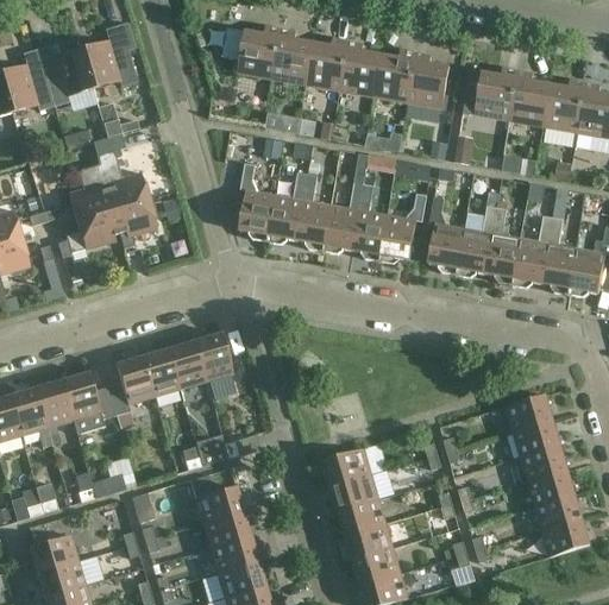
[(81,48),(93,88),(119,80),(120,86),(136,81),(119,24),(105,29),(108,41),(81,48)]
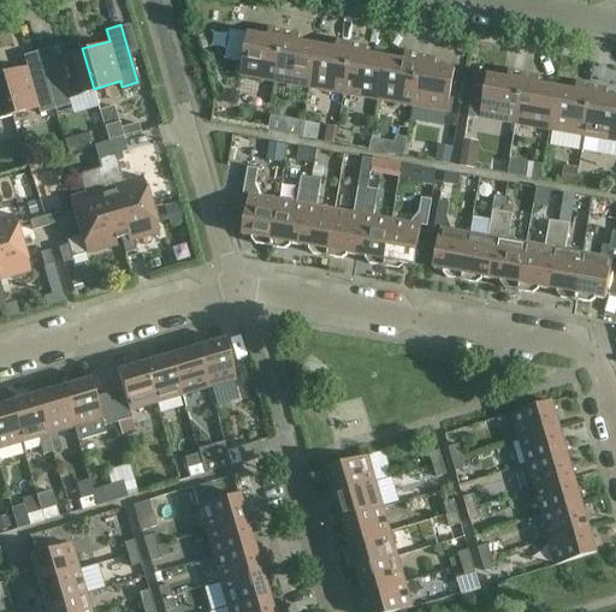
[(276,79),(284,29),(270,27),(267,34),(230,27),(225,57),(243,59),(241,73),(276,79)]
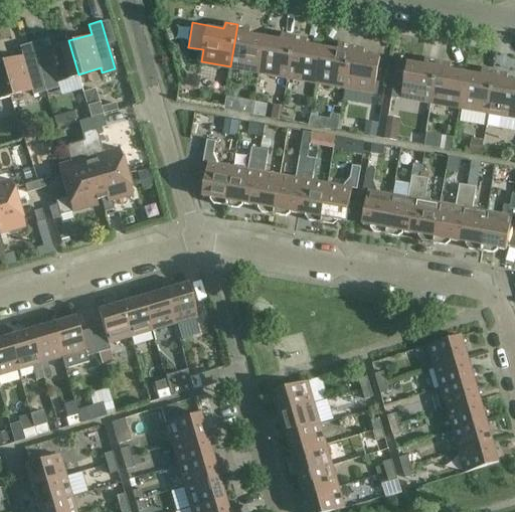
[(250,26),(237,24),(230,66),(259,71),(266,35),(249,32),(250,26)]
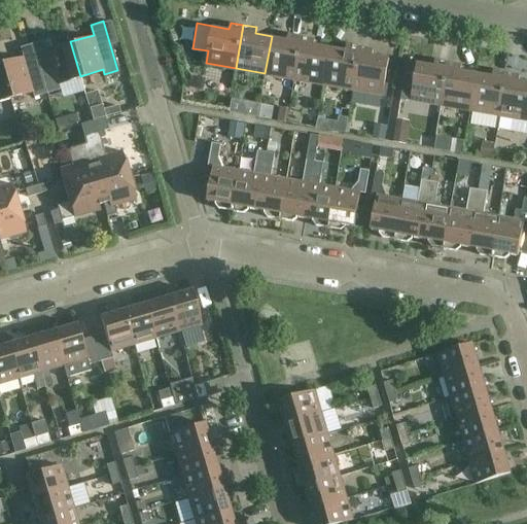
[(287,39),(272,36),(265,73),(294,78),(302,35),(288,33),(287,39)]
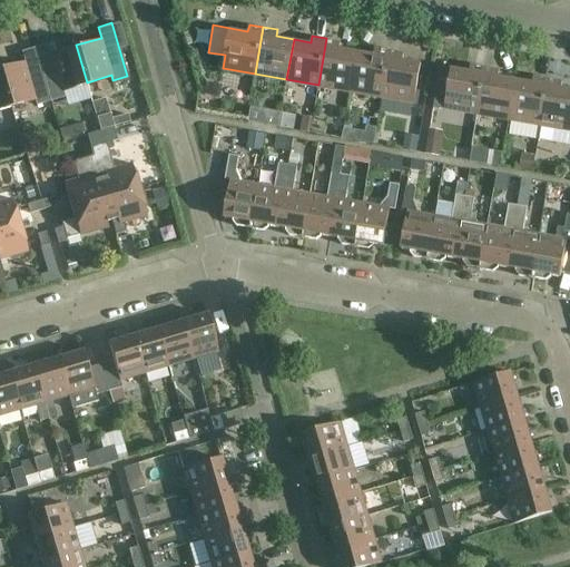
[(341,40),(326,38),(318,85),(350,90),(356,50),(340,47),(341,40)]
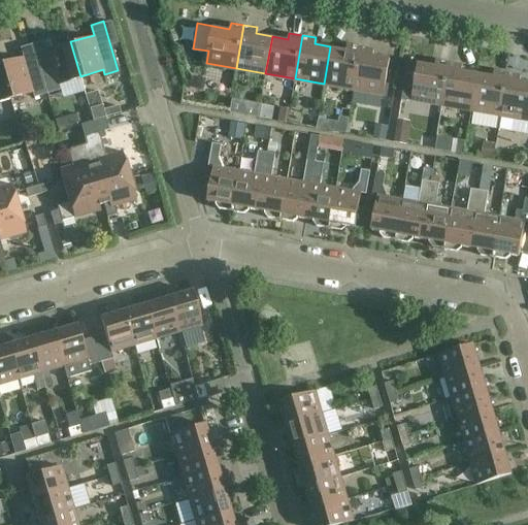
[(80,76),(70,41),(46,48),(43,38),(31,42),(46,92),(59,88),(58,83),(80,76)]
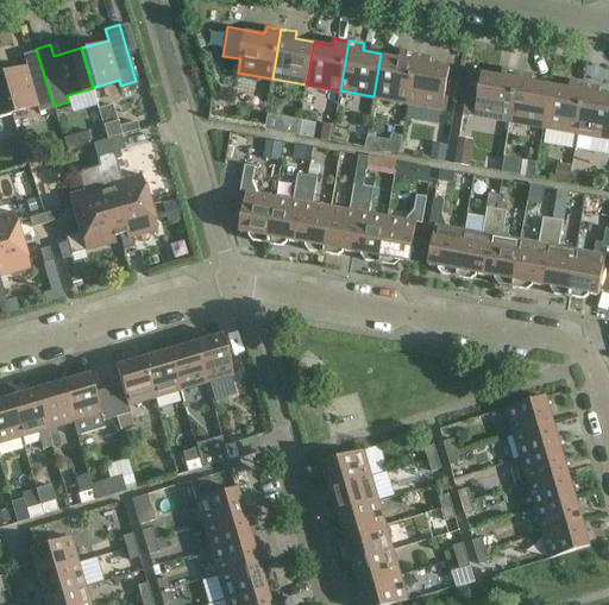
[(0,71),(0,77),(11,112),(37,104),(38,109),(54,106),(36,49),(23,52),(25,64),(0,71)]
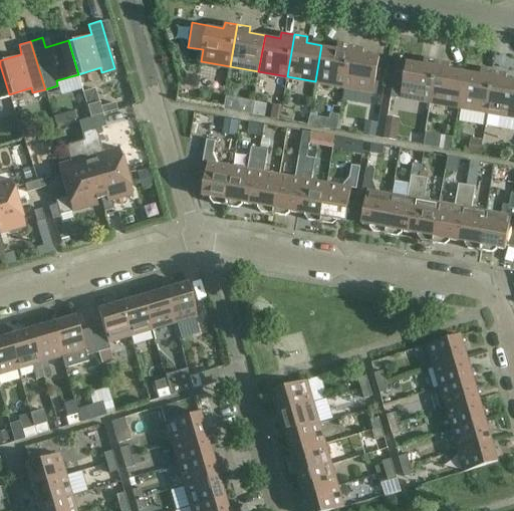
[(337,48),(321,45),(315,81),(343,86),(351,44),(338,42),(337,48)]
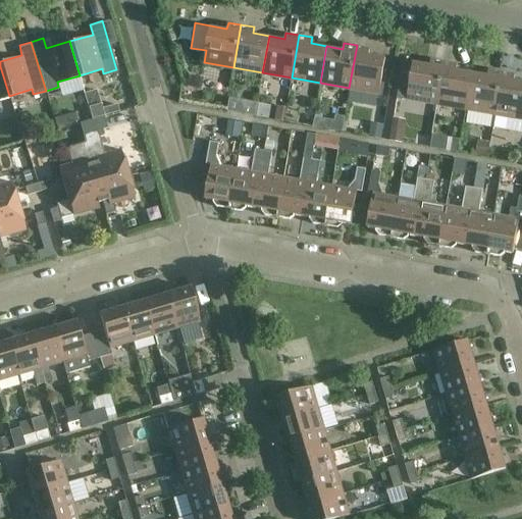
[(369,47),(357,45),(349,88),(378,93),(385,56),(368,53),(369,47)]
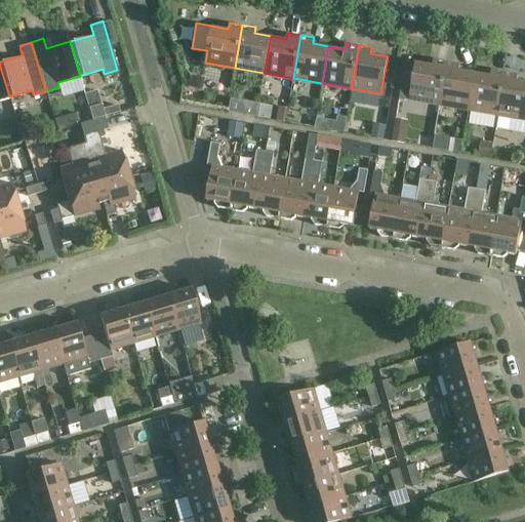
[(399,96),(409,98),(439,104),(447,61),(434,58),(433,65),(406,59),(399,96)]
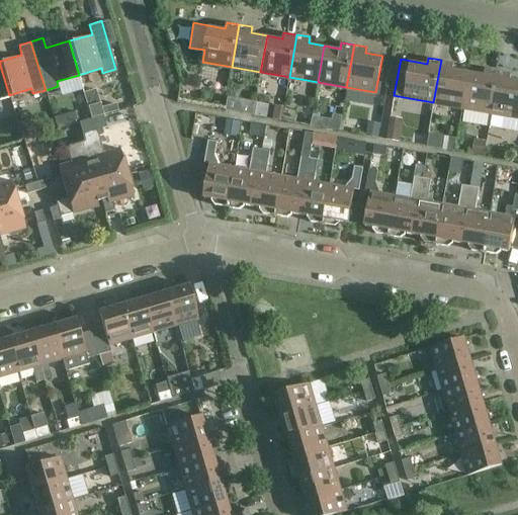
[(453,62),(441,60),(433,102),(462,107),(468,71),(452,68),(453,62)]
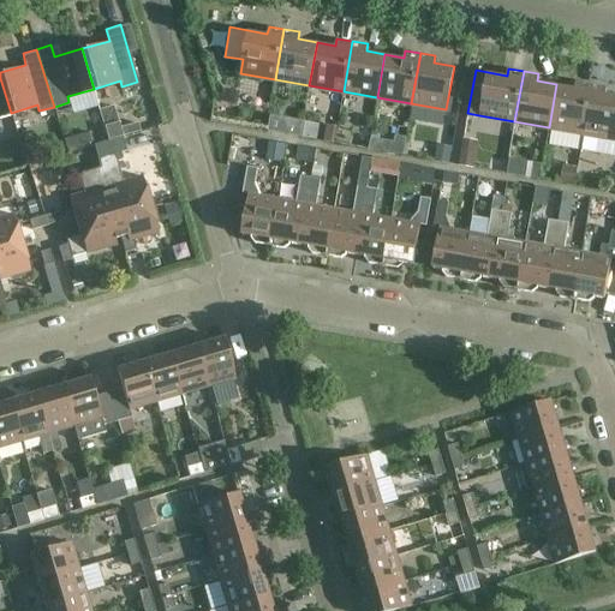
[(0,115),(11,113),(0,78),(0,115)]
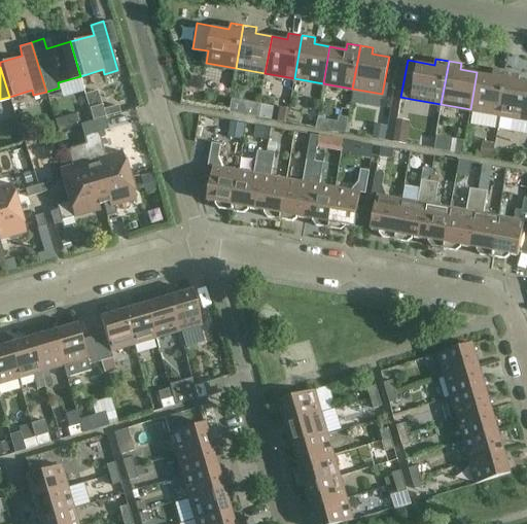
[(492,75),(477,72),(470,109),(499,114),(506,71),(494,69),(492,75)]
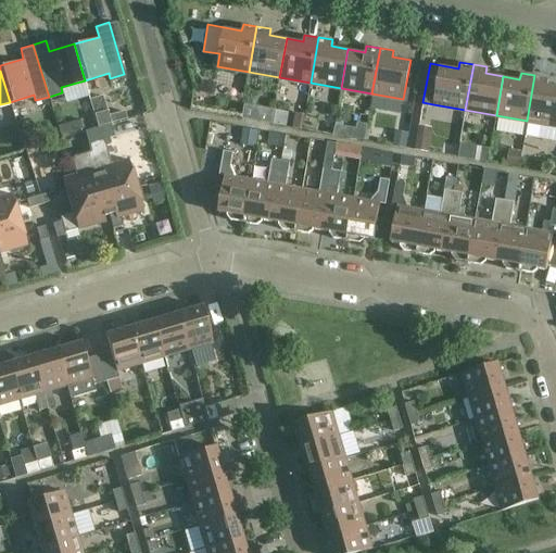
[(534,75),(527,121),(555,125),(555,85),(547,84),(548,77),(534,75)]
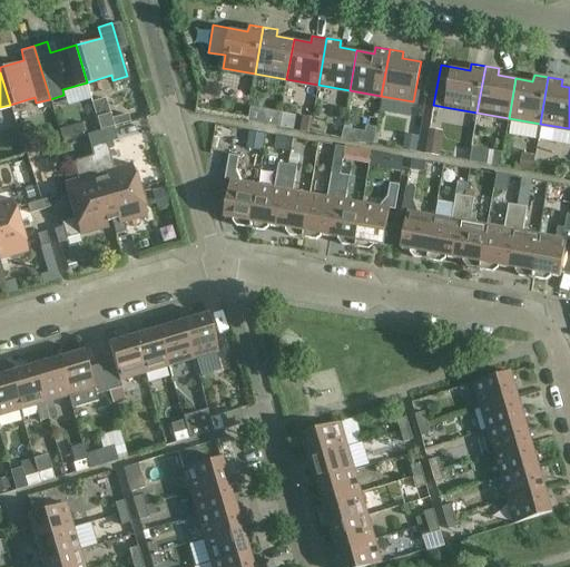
[(109,111),(104,97),(91,100),(96,116),(109,111)]
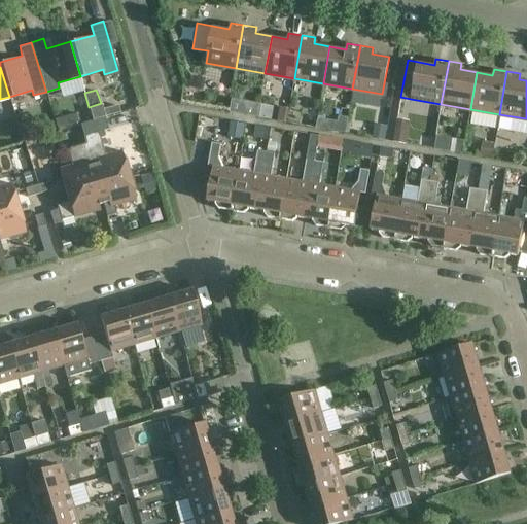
[(248,100),(245,113),(259,115),(262,102),(248,100)]
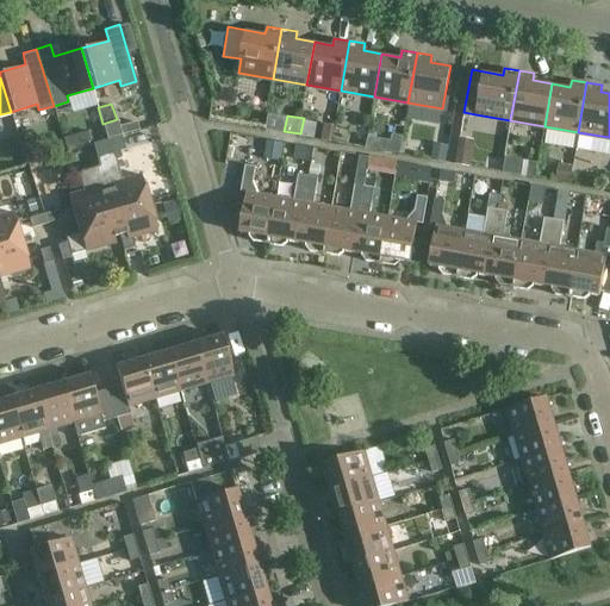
[(106,137),(120,133),(117,119),(103,124),(106,137)]
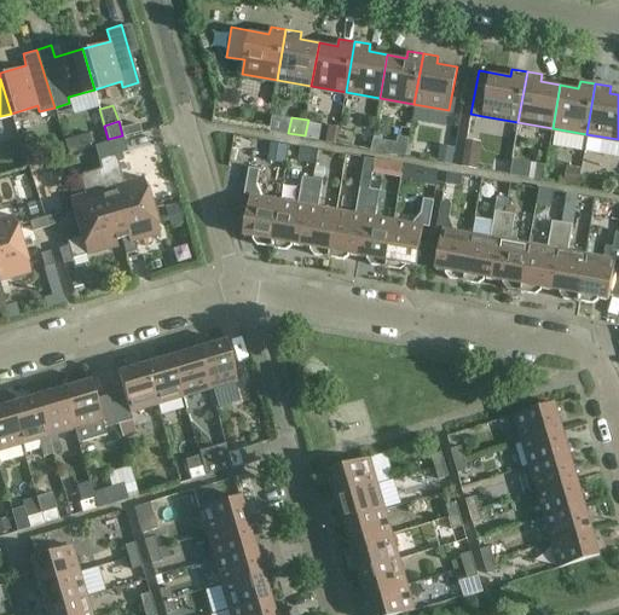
[(339,126),(329,123),(327,138),(336,140),(339,126)]
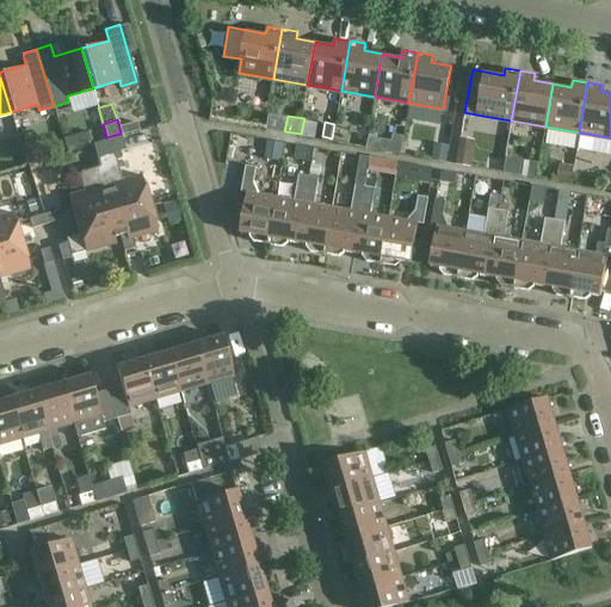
[(121,134),(92,142),(97,156),(118,149),(125,148),(121,134)]
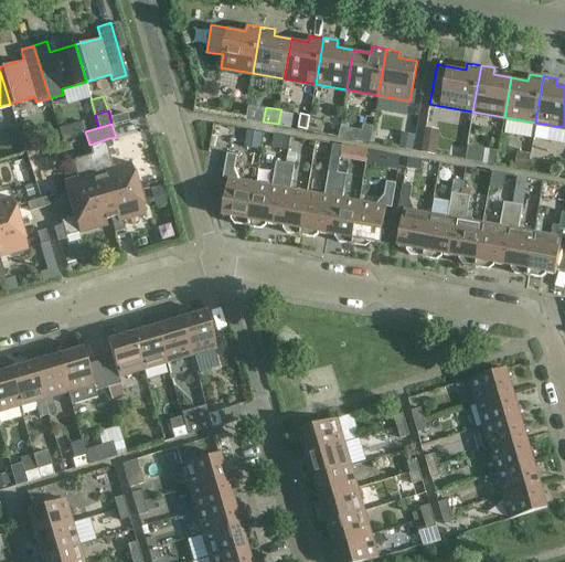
[(338,135),(355,138),(356,127),(340,125),(338,135)]
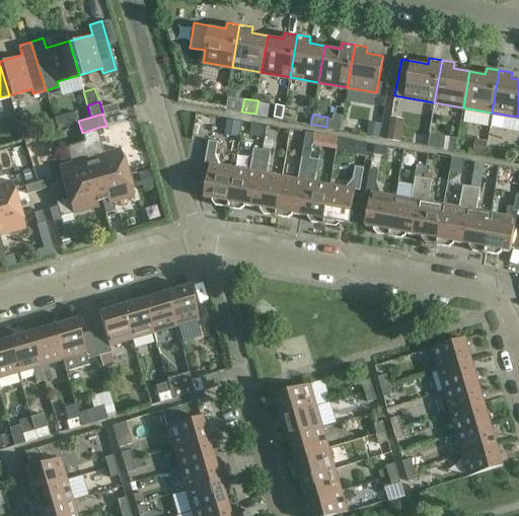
[(241,119),(227,117),(224,132),(238,135),(241,119)]
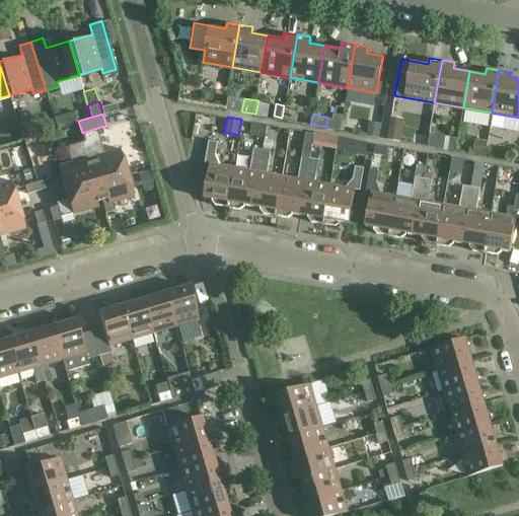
[(402,128),(389,126),(387,137),(399,139),(402,128)]
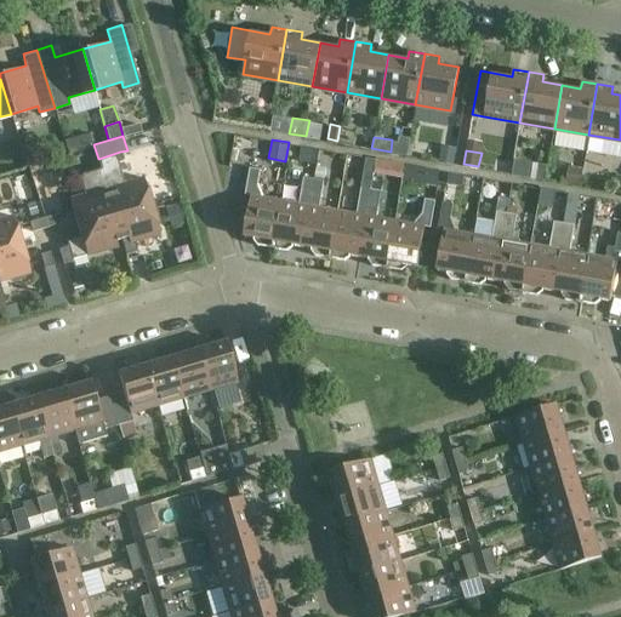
[(123,159),(120,152),(98,159),(101,167),(114,215),(152,204),(143,175),(124,181),(118,160),(123,159)]
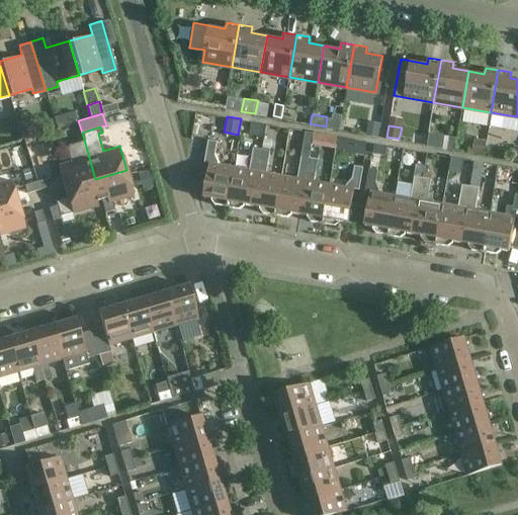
[(367,126),(366,134),(378,136),(380,129),(367,126)]
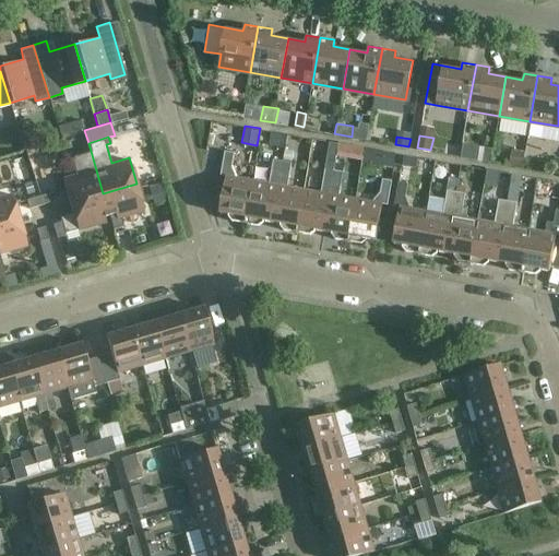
[(334,168),(335,158),(339,142),(331,141),(325,167),(334,168)]
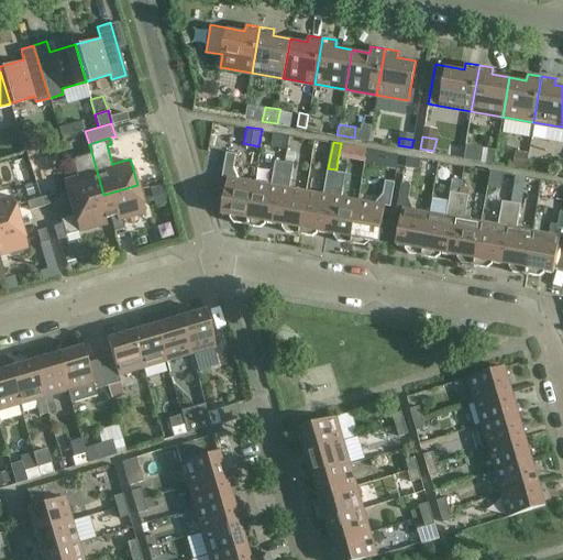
[(341,143),(338,160),(364,165),(366,147),(341,143)]
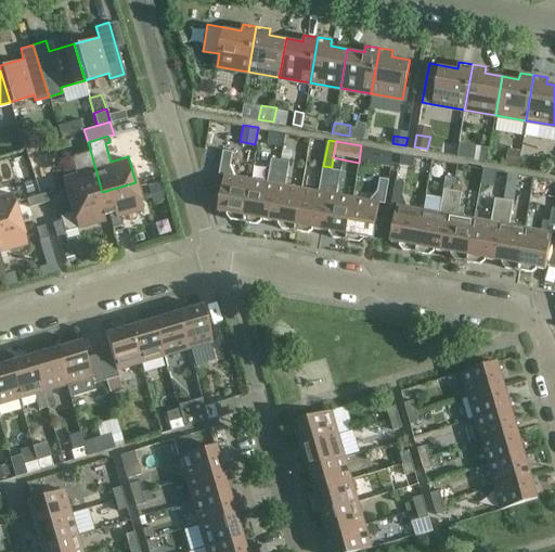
[(283,146),(281,156),(291,157),(292,149),(283,146)]
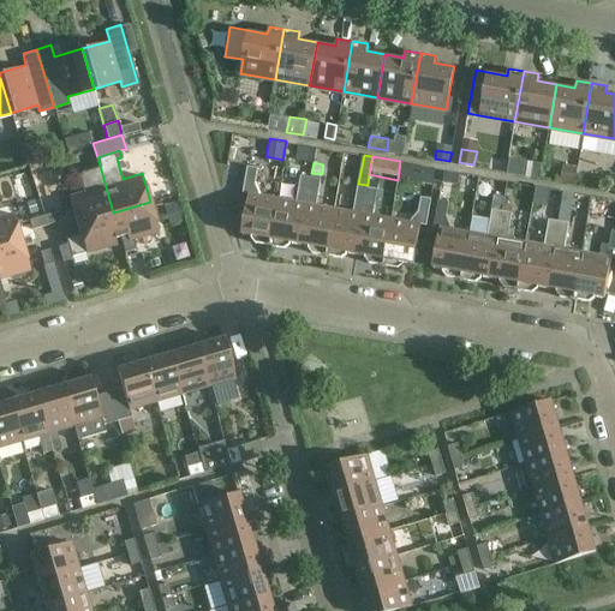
[(269,244),(278,197),(261,193),(255,181),(257,166),(248,163),(244,179),(242,191),(249,192),(242,232),(251,233),(251,235),(255,241),(269,244)]
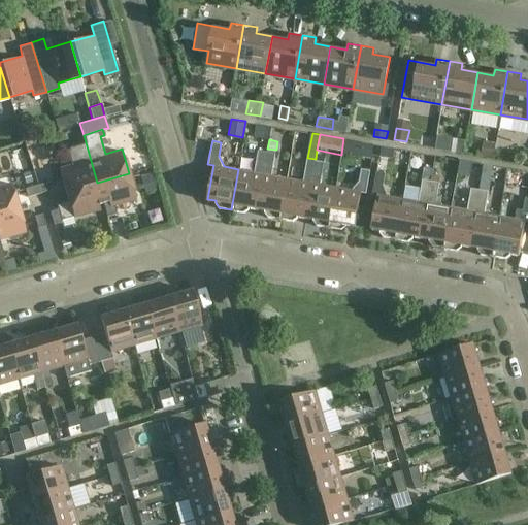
[(65,192),(97,183),(86,142),(69,146),(67,152),(71,164),(59,167),(65,192)]
